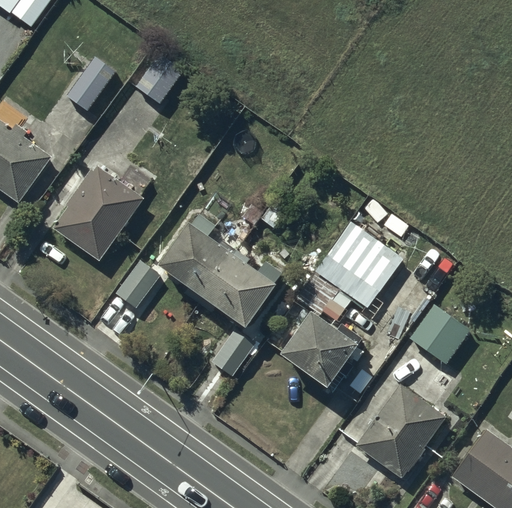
[(0,0),(0,18),(7,8),(32,27),(51,0),(0,0)]
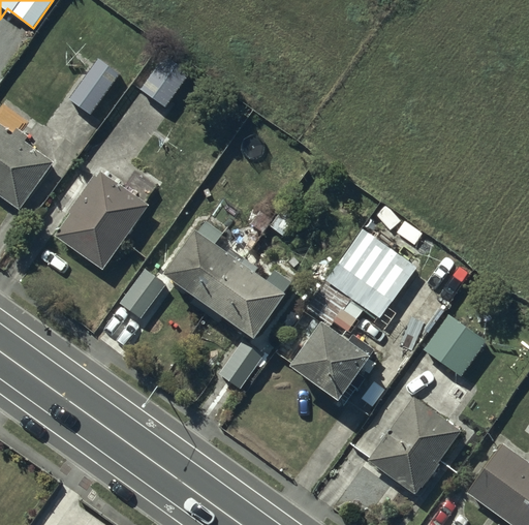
[(163,53),(138,89),(166,107),(191,72),(163,53)]
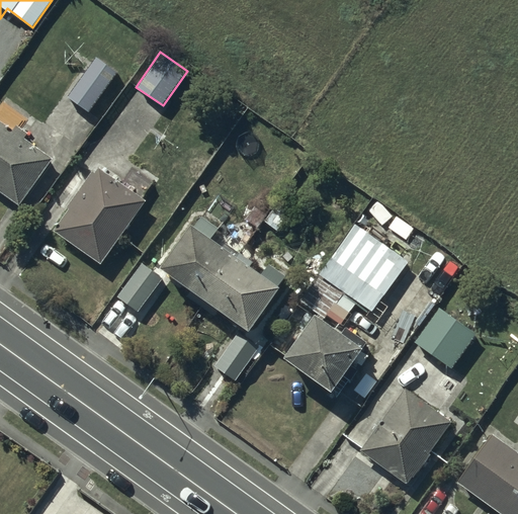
[(118,71),(95,55),(66,98),(89,114),(118,71)]
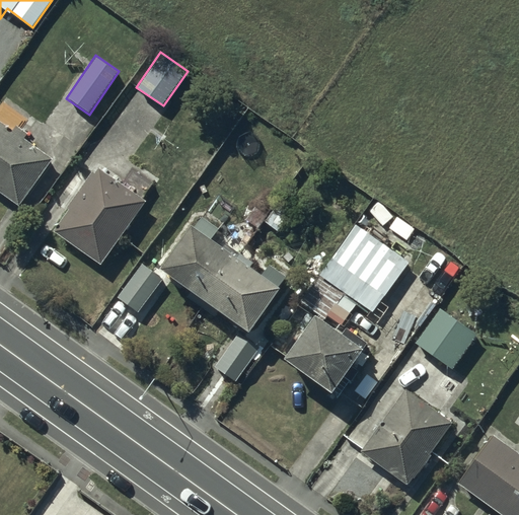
[(0,117),(0,191),(19,206),(54,158),(26,138),(29,134),(16,124),(14,127),(0,117)]
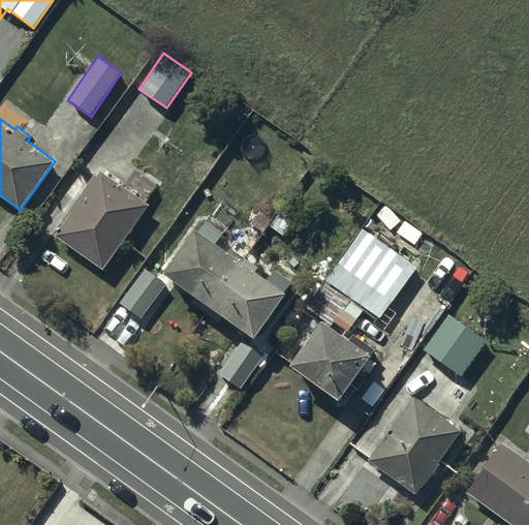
[(98,170),(55,234),(102,269),(147,203),(98,170)]
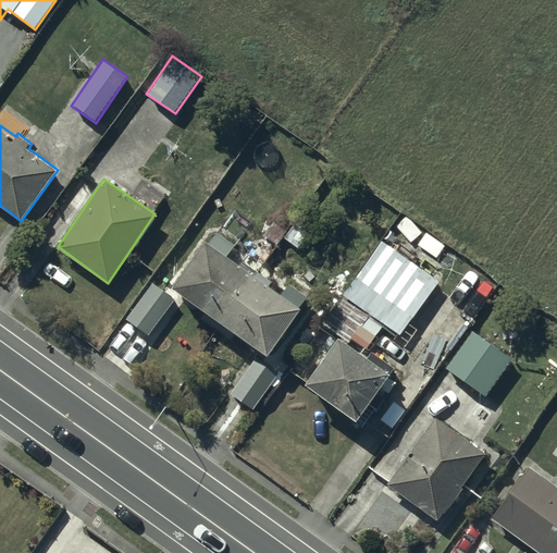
[(210,238),(202,232),(169,281),(267,348),(304,294),(283,280),(277,287),(229,254),(234,245),(215,231),(210,238)]
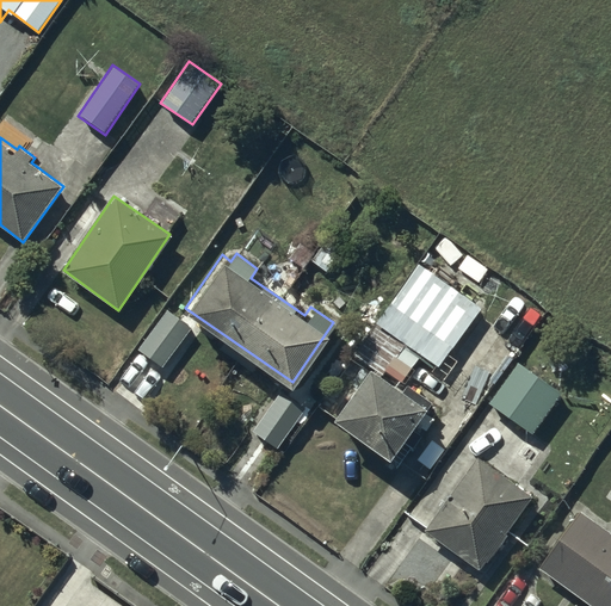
[(419,263),(375,322),(437,366),(481,309),(419,263)]
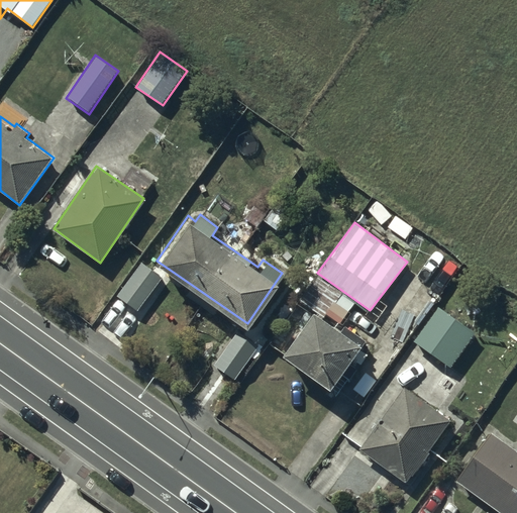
[(139,264),(116,296),(137,313),(162,280),(139,264)]
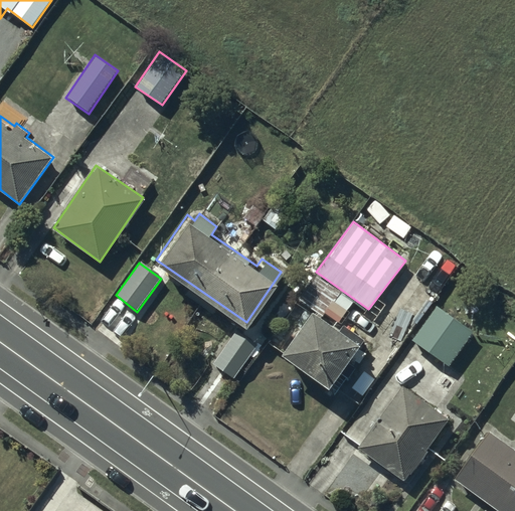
[(316,274),(297,300),(308,308),(280,348),(328,382),(337,369),(346,375),(354,365),(346,359),(359,341),(337,325),(354,302),(316,274)]
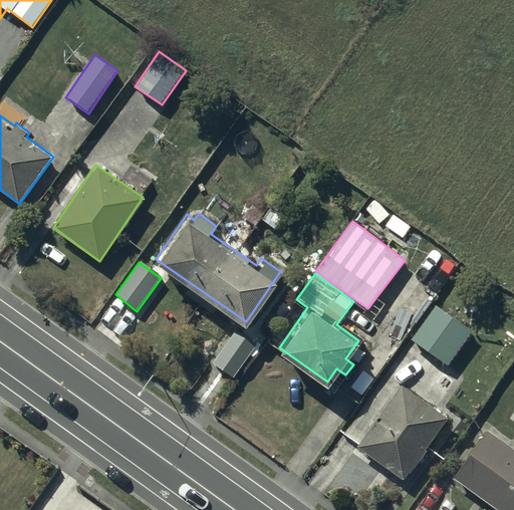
[(436,303),(411,339),(448,365),(473,329),(436,303)]
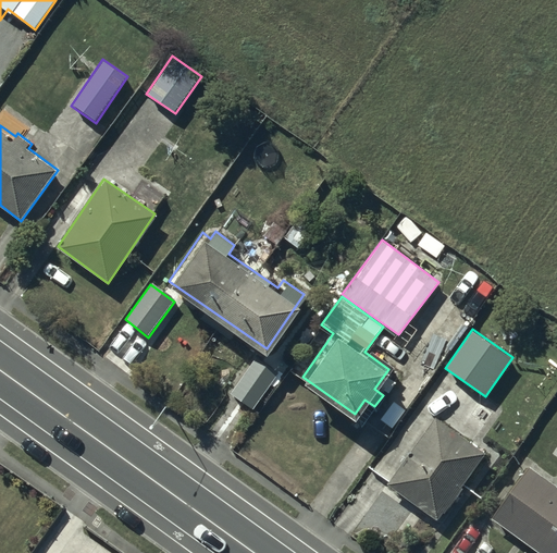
[(257,357),(231,393),(252,409),(254,407),(260,413),(268,402),(261,397),(270,385),(275,390),(284,377),(257,357)]
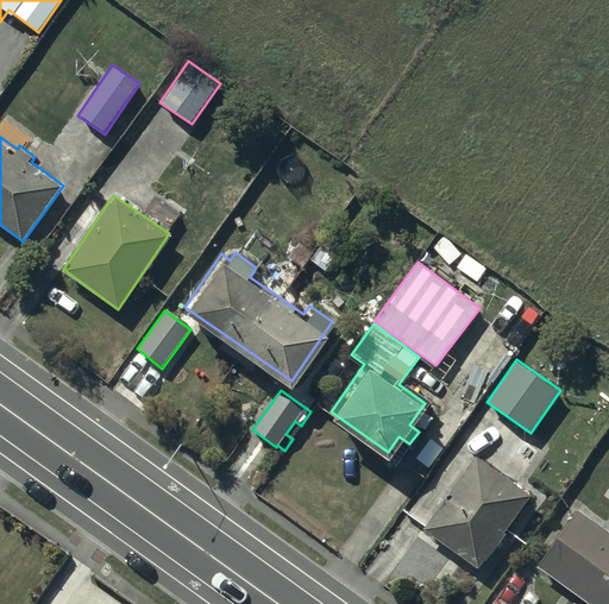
[(450,486),(427,517),(421,527),(478,568),(532,494),(473,453),(450,486)]
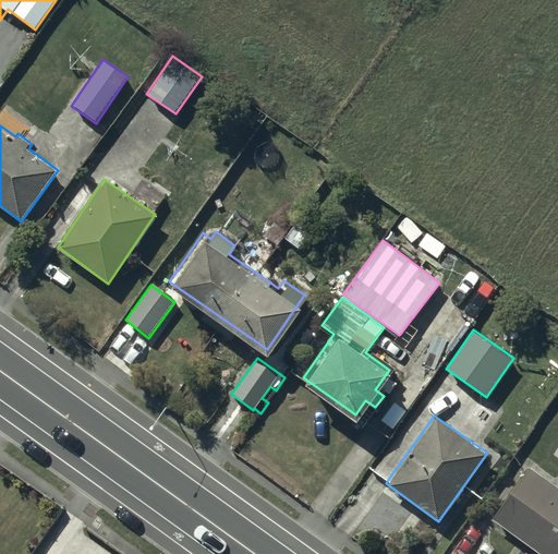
[(557,553),(557,492),(528,469),(490,518),(537,553),(557,553)]
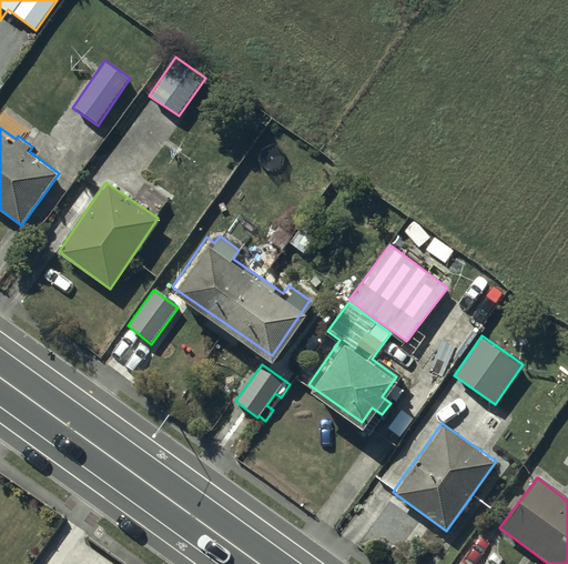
All buildings are outlined.
